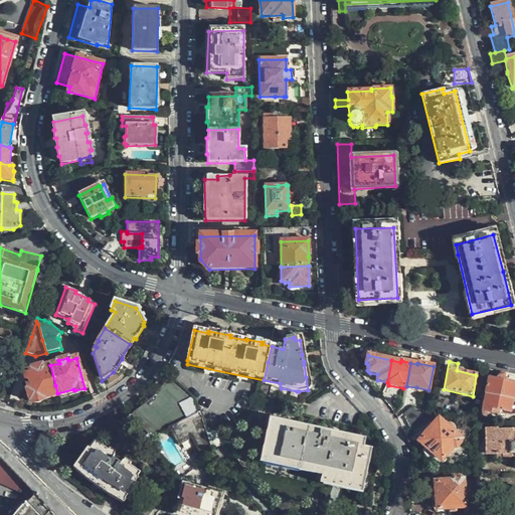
[(43,397),(57,393),(55,385),(50,365),(42,367),(41,365),(32,367),(33,369),(24,372),(33,401),(43,399),(43,397)]
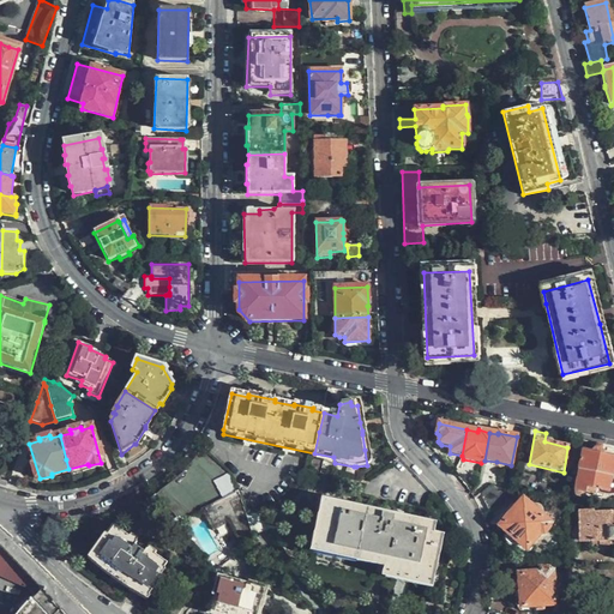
[(613,446),(605,445),(603,455),(602,455),(602,452),(600,450),(595,450),(594,450),(593,453),(583,451),(573,491),(575,493),(577,497),(579,498),(583,499),(585,497),(587,495),(587,493),(595,494),(596,489),(611,492),(613,476),(613,446)]
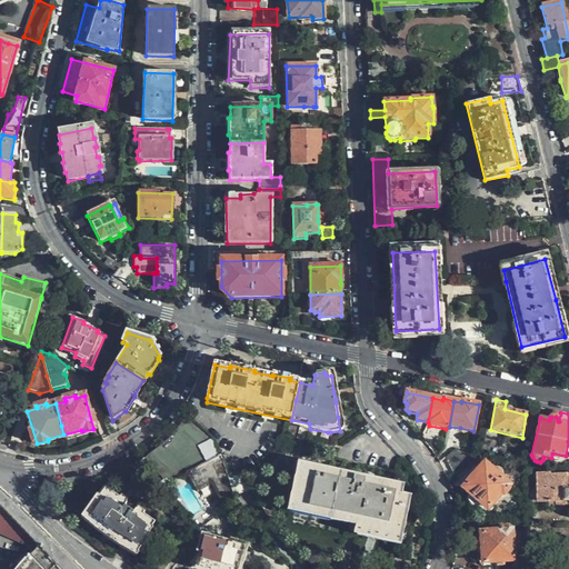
[(161,447),(141,463),(161,489),(171,482),(180,478),(219,456),(215,440),(207,433),(188,419),(186,422),(182,426),(170,441),(161,447)]
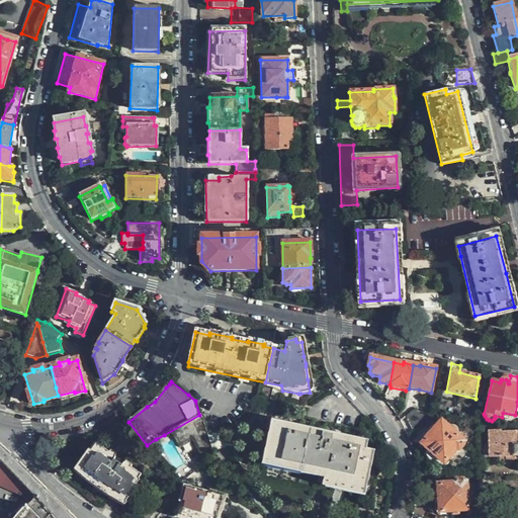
[(414,431),(429,424),(424,415),(412,413),(406,417),(414,431)]
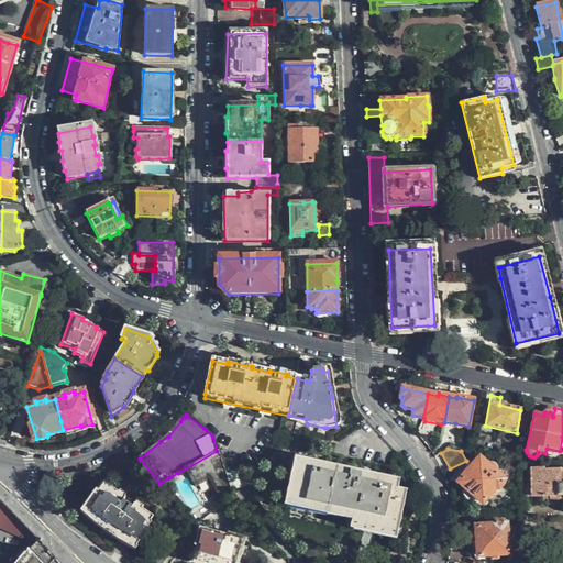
[(178,473),(169,477),(172,482),(188,474),(196,488),(209,482),(222,503),(231,490),(225,472),(219,450),(217,451),(178,473)]
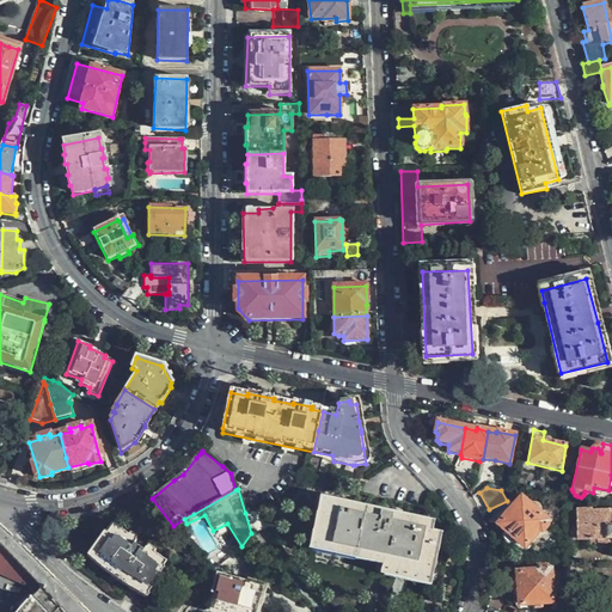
[(383,574),(432,585),(444,532),(434,530),(435,520),(323,495),(311,549),(384,564),(383,574)]
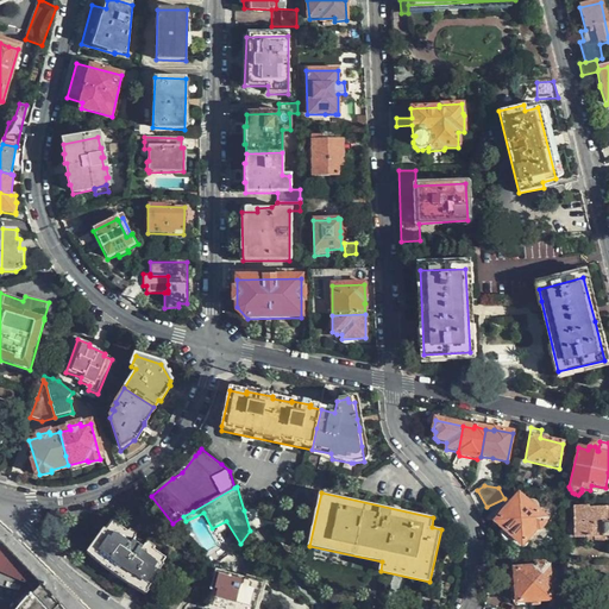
[(538,512),(538,510),(539,509),(539,508),(539,507),(539,506),(538,504),(537,503),(535,502),(534,502),(533,501),(533,502),(532,502),(531,502),(531,501),(529,502),(528,502),(528,503),(527,503),(520,497),(519,498),(512,504),(507,512),(500,519),(497,522),(503,529),(501,529),(501,532),(501,534),(502,538),(504,539),(507,541),(509,541),(510,541),(515,539),(521,545),(526,539),(537,528),(537,529),(540,528),(544,523),(544,521),(545,519),(537,513),(538,512)]
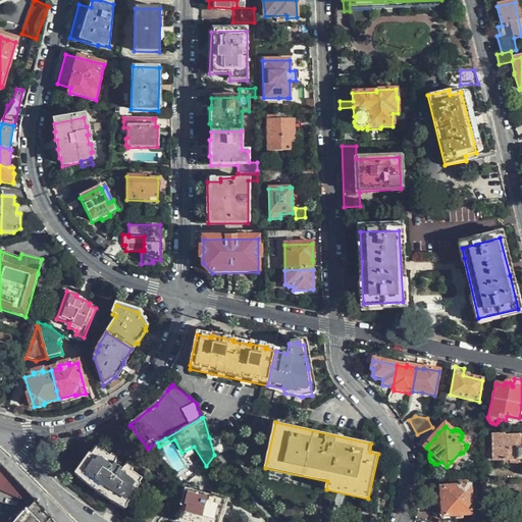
[(521,460),(521,436),(505,436),(491,436),(492,451),(489,451),(488,452),(487,453),(487,454),(486,455),(486,456),(486,457),(487,458),(488,459),(488,460),(489,461),(490,461),(492,461),(502,460),(518,460),(521,460)]
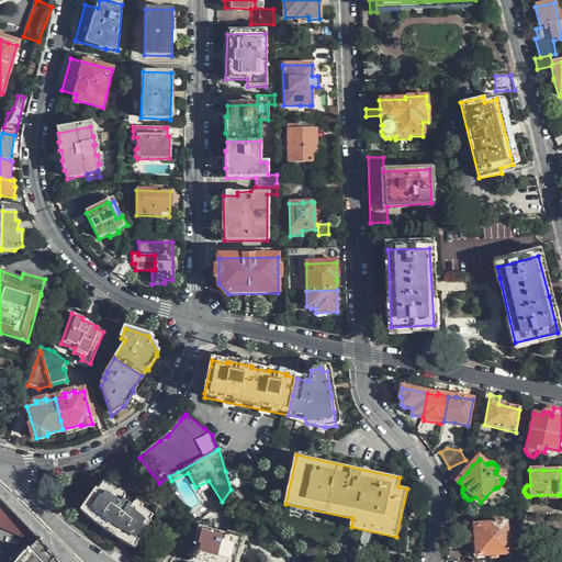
[(159,520),(141,507),(138,510),(130,504),(131,501),(105,484),(99,494),(96,493),(85,509),(100,519),(99,521),(144,551),(155,536),(152,532),(159,520)]
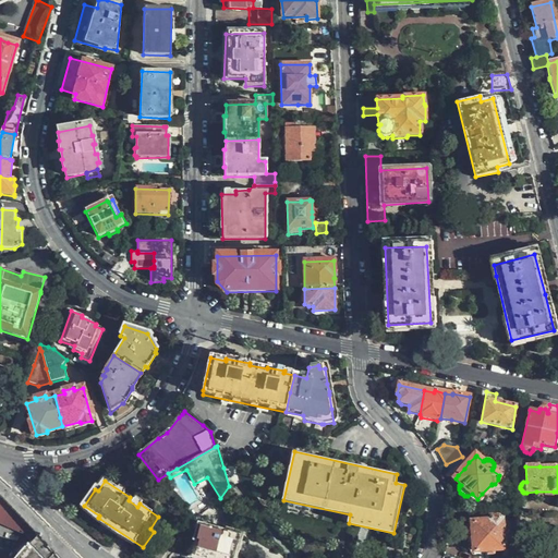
[(554,492),(536,492),(536,500),(554,500),(554,492)]
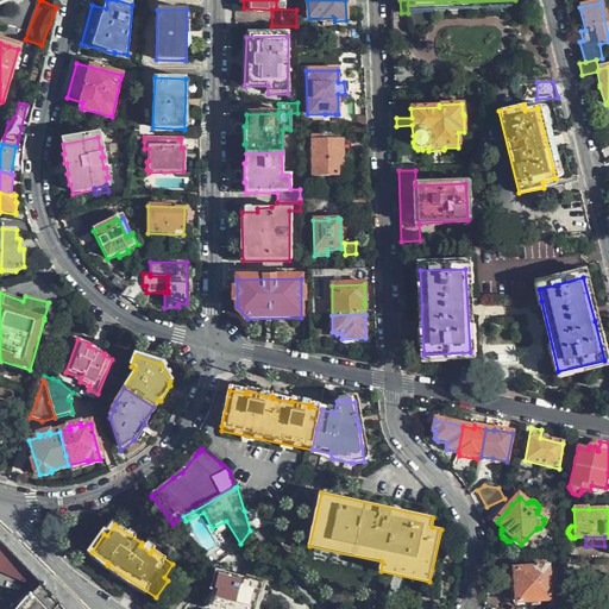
[(515,539),(510,541),(521,550),(522,550),(523,550),(529,542),(526,539),(521,545),(515,539)]
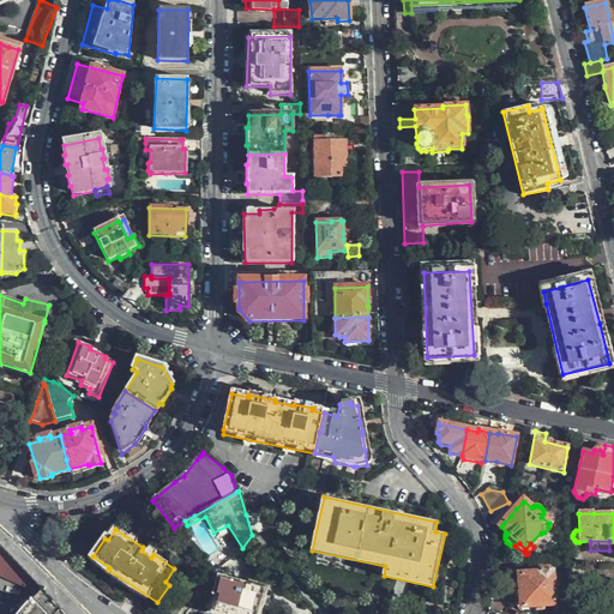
[(46,613),(54,613),(59,611),(0,545),(0,577),(38,594),(32,599),(46,613)]
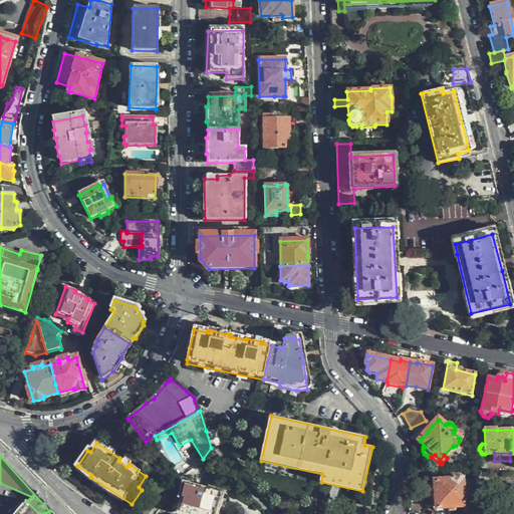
[(464,506),(463,480),(462,479),(462,478),(460,477),(455,477),(452,479),(452,480),(435,481),(437,508),(449,507),(450,511),(456,510),(456,506),(464,506)]
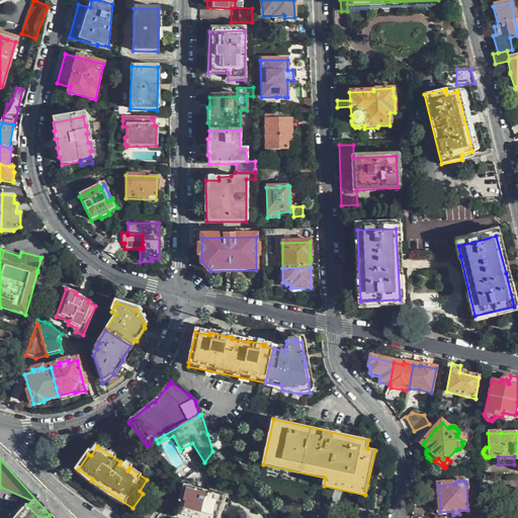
[(193,517),(217,517),(224,498),(211,494),(211,496),(186,489),(183,498),(179,497),(178,503),(176,502),(173,515),(181,517),(193,517),(194,517),(193,517)]
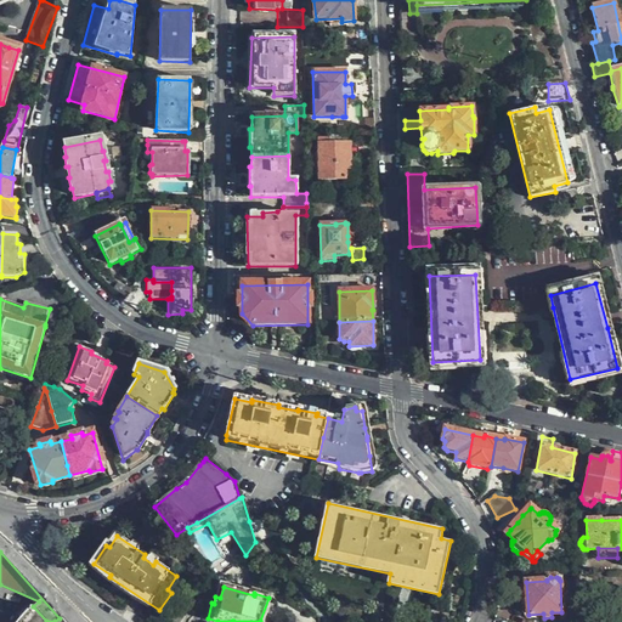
[(44,621),(30,608),(17,621),(44,621)]
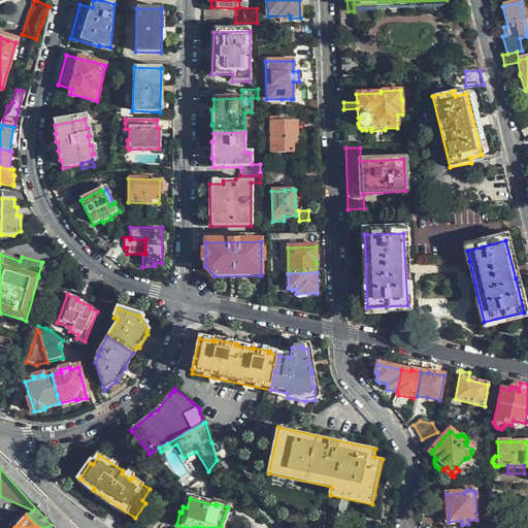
[(372,527),(373,524),(375,517),(370,516),(366,516),(364,526),(363,527),(372,527)]
